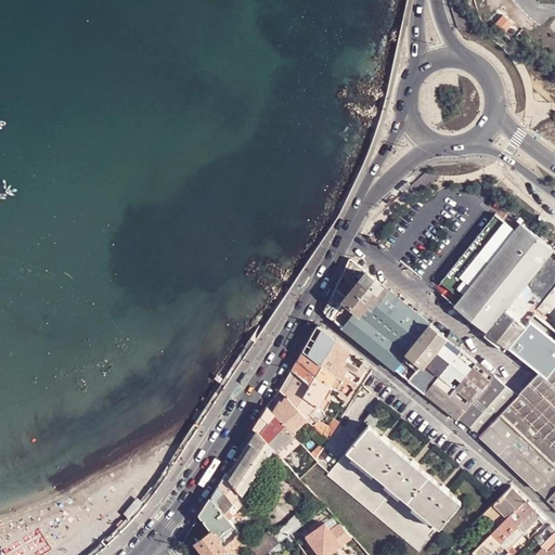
[(502,12),(493,21),(505,30),(513,22),(502,12)]
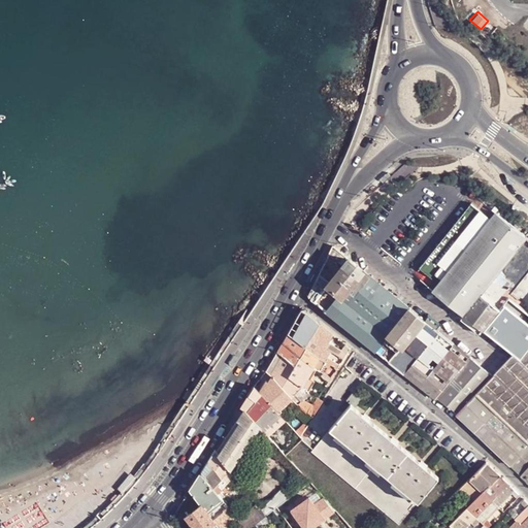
[(490,220),(470,203),(419,268),(438,285),(448,272),(437,264),(469,224),(480,232),(490,220)]
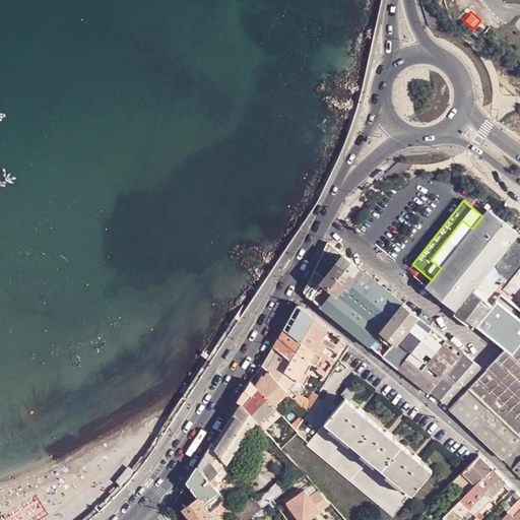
[(488,210),(482,216),(472,229),(462,220),(431,260),(441,268),(432,280),(427,287),(457,311),(472,290),(518,234),(488,210)]
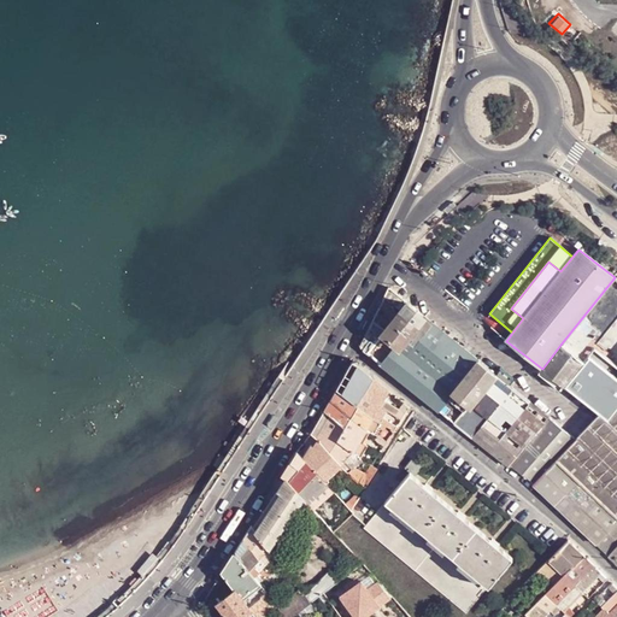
[(616,278),(615,277),(560,345),(582,362),(592,348),(593,348),(611,363),(616,357),(616,278)]
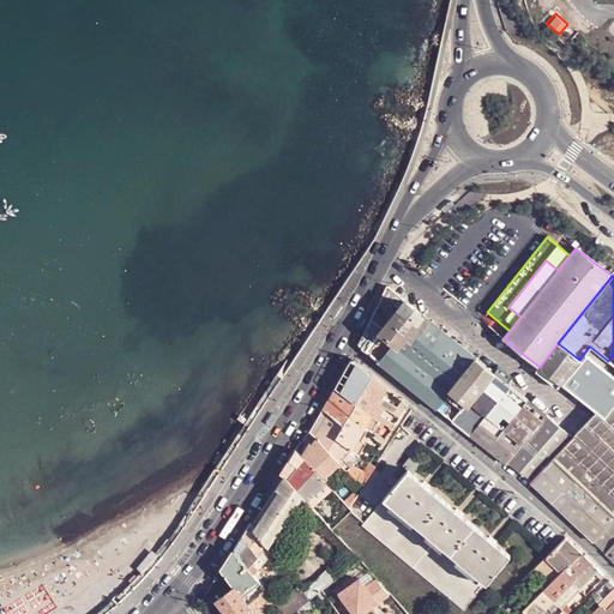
[(405,302),(386,288),(381,299),(398,313),(405,302)]
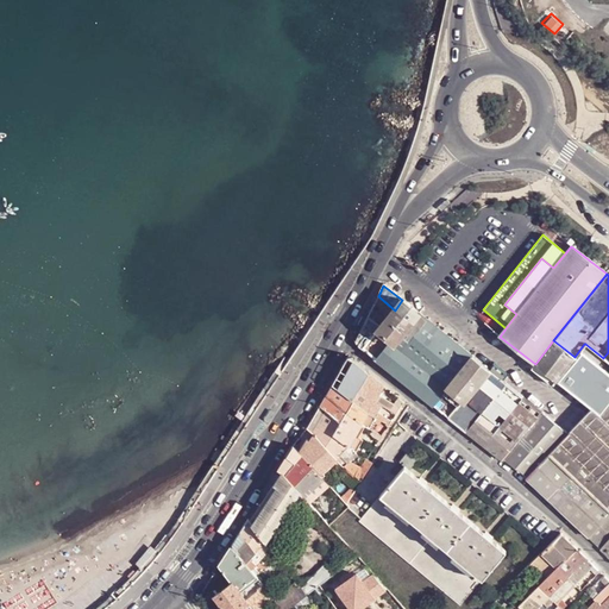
[(418,313),(402,300),(395,311),(380,328),(377,331),(394,344),(418,313)]
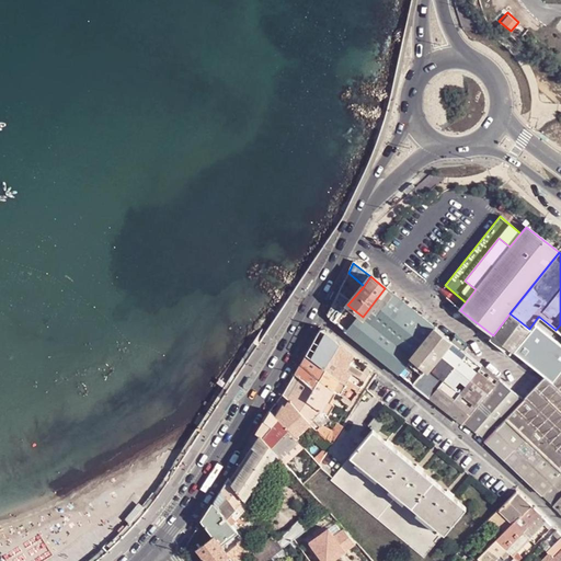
[(435,328),(385,288),(363,317),(411,357),(435,328)]
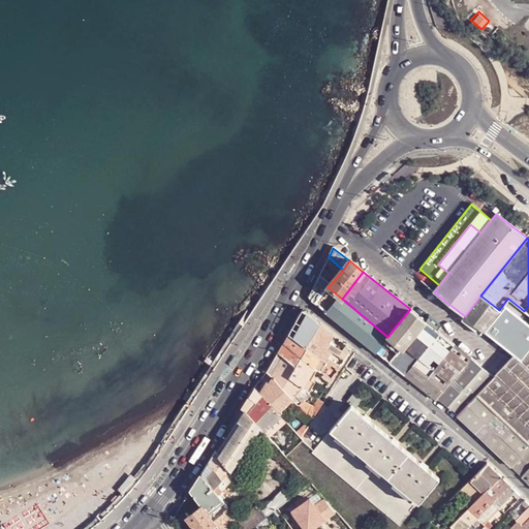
[(315,284),(323,291),(328,287),(330,285),(319,277),(315,284)]
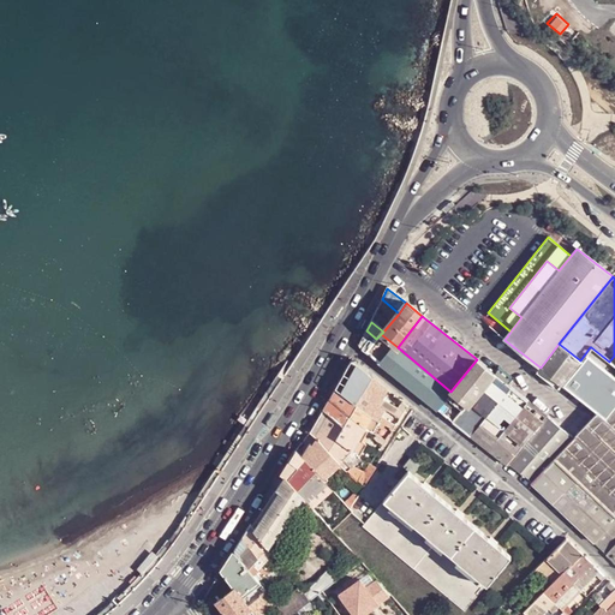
[(363,351),(365,353),(376,339),(366,330),(359,348),(363,351)]
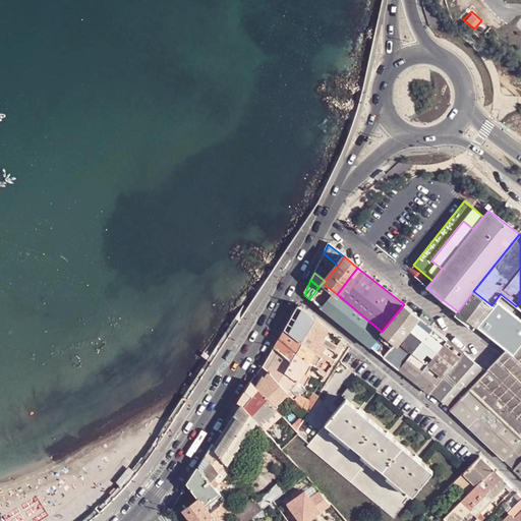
[(370,349),(384,333),(382,332),(337,294),(323,283),(319,287),(309,299),(370,349)]
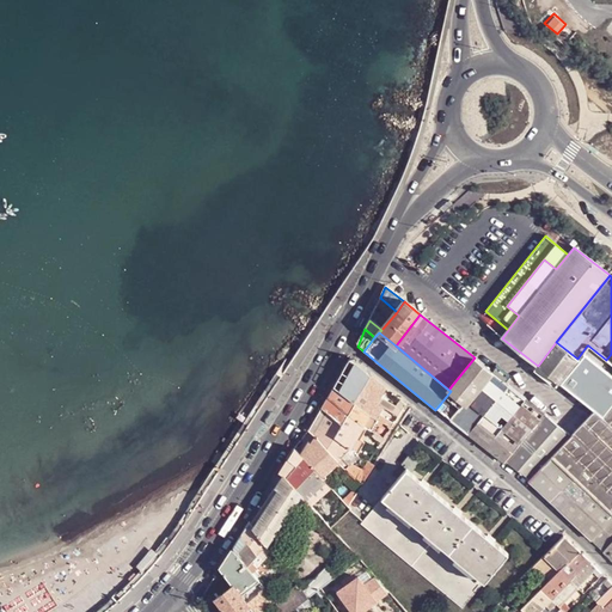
[(577,359),(556,342),(538,366),(545,372),(558,383),(577,359)]
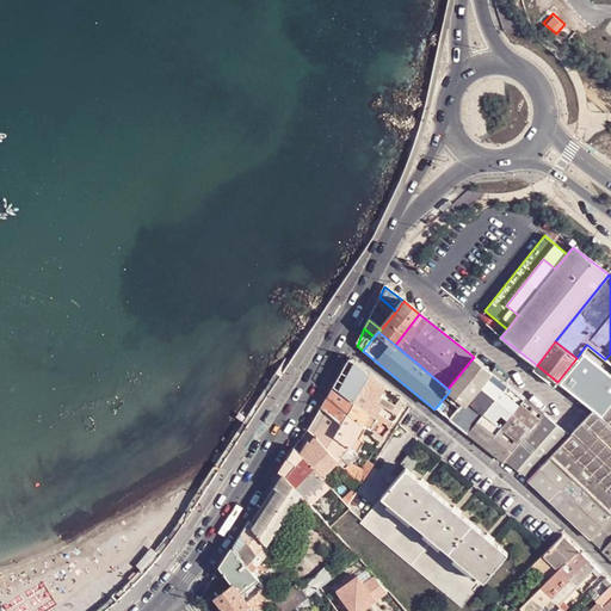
[(576,358),(557,382),(592,409),(602,417),(610,405),(610,353),(605,359),(587,345),(576,358)]
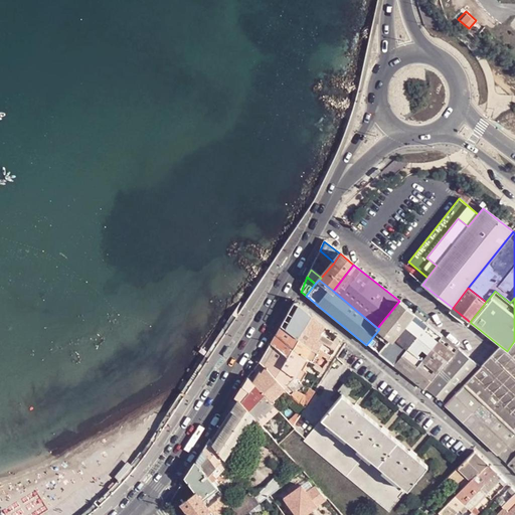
[(379,329),(400,302),(399,301),(377,328),(379,329)]
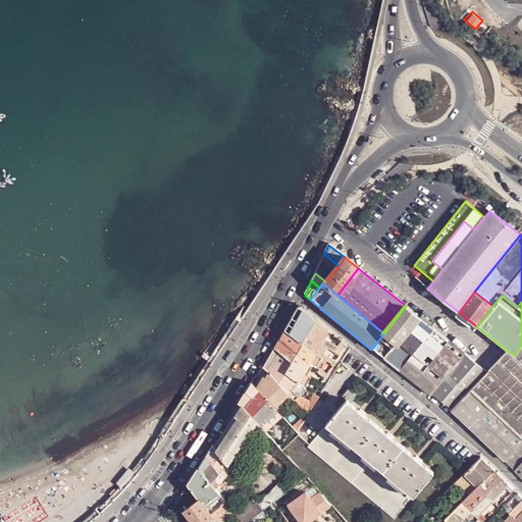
[(296,310),(284,329),(289,331),(291,332),(302,343),(308,333),(315,319),(301,306),(299,309),(296,310)]
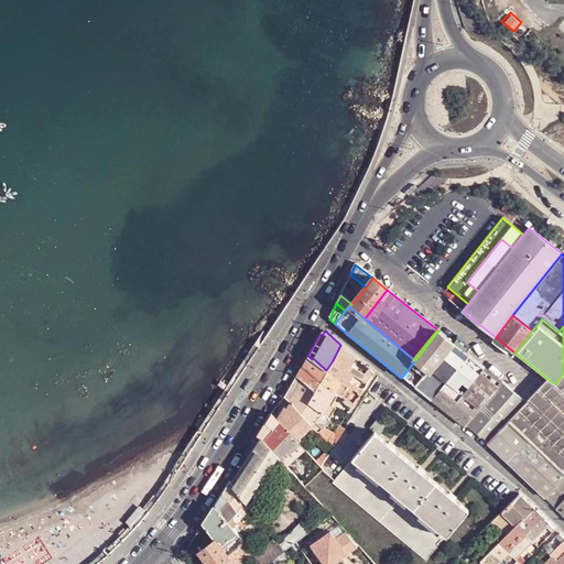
[(430,371),(454,344),(438,331),(415,360),(430,371)]
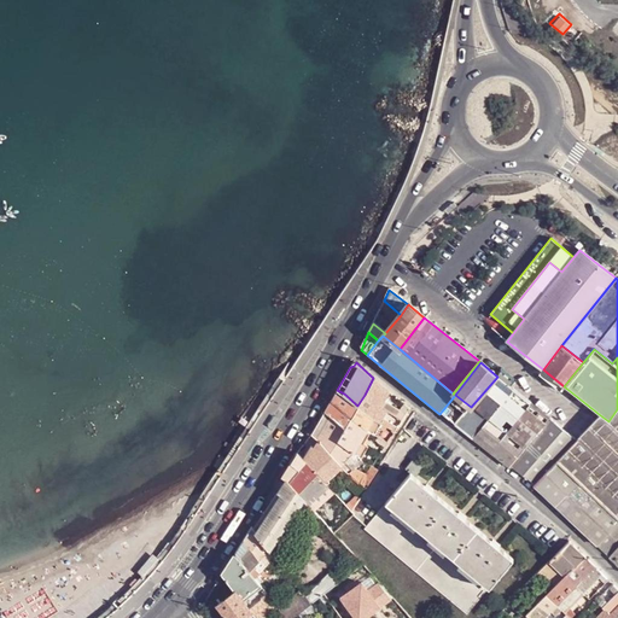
[(530,402),(497,377),(471,407),(456,427),(511,470),(551,419),(530,402)]
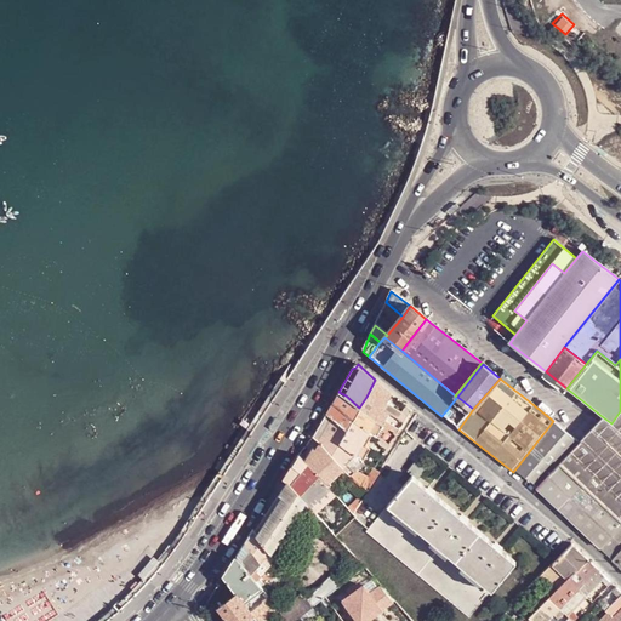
[(375,380),(366,397),(382,409),(386,402),(392,393),(375,380)]
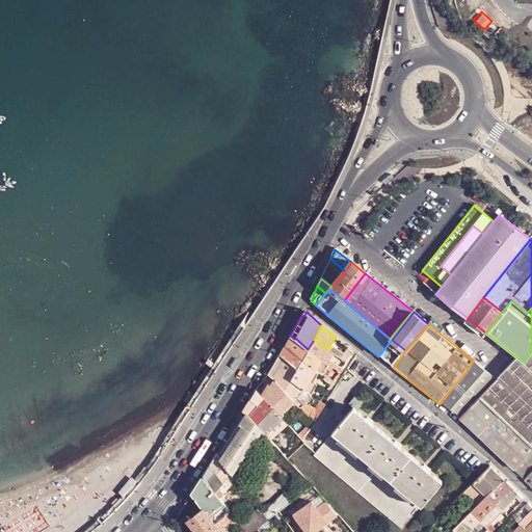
[(244,327),(240,335),(247,340),(251,333),(244,327)]
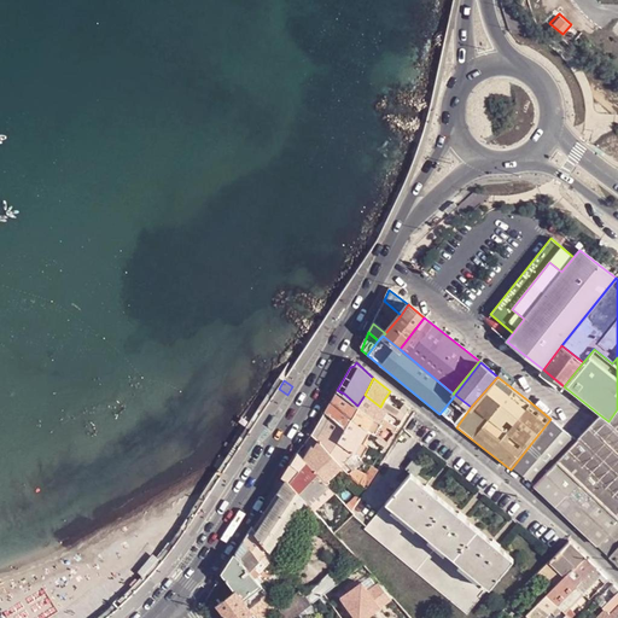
[(274,385),(268,394),(273,397),(279,389),(274,385)]
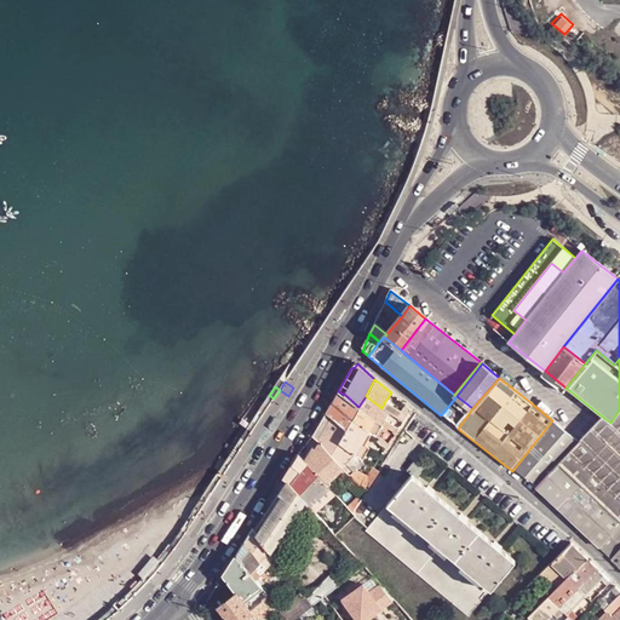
[(280,390),(274,399),(283,405),(288,396),(280,390)]
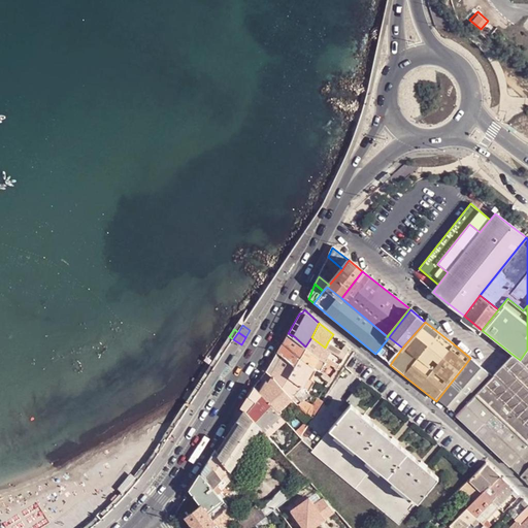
[(283,342),(287,345),(300,357),(305,348),(305,347),(294,336),(292,335),(288,333),(283,342)]
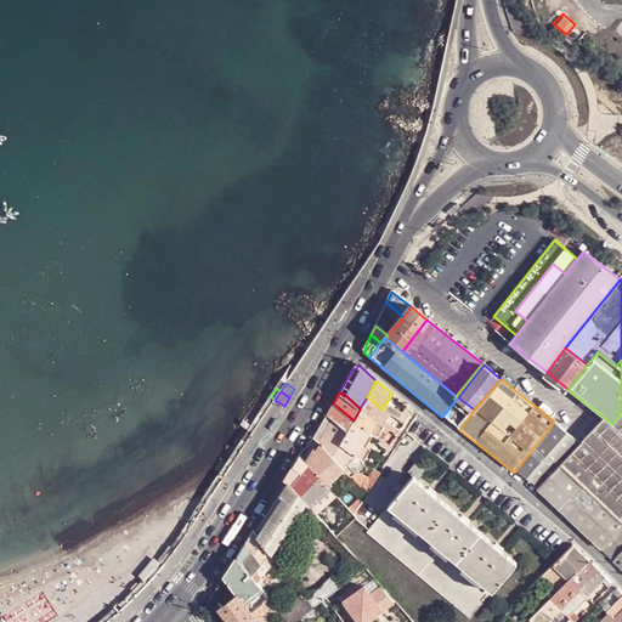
[(270,396),(265,405),(269,408),(275,400),(270,396)]
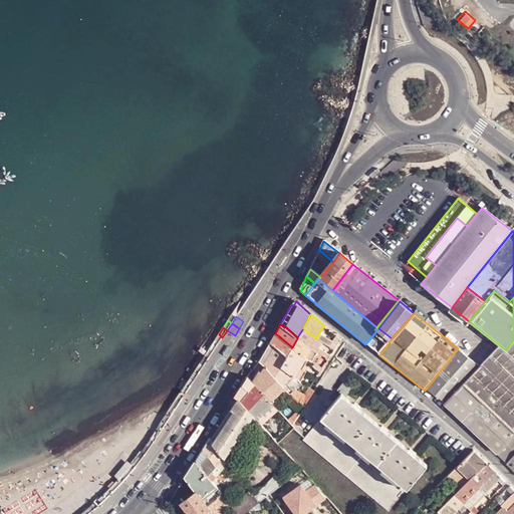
[(303,328),(297,337),(297,338),(310,348),(316,338),(303,328)]
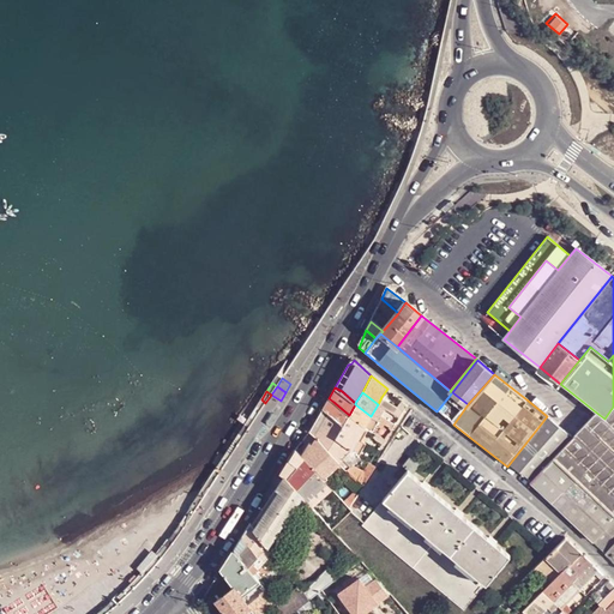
[(453,425),(468,404),(452,392),(437,411),(453,425)]
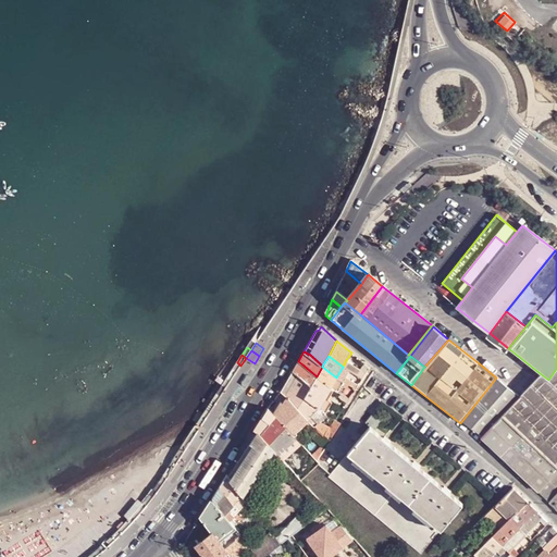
[(246,358),(240,366),(249,371),(255,363),(246,358)]
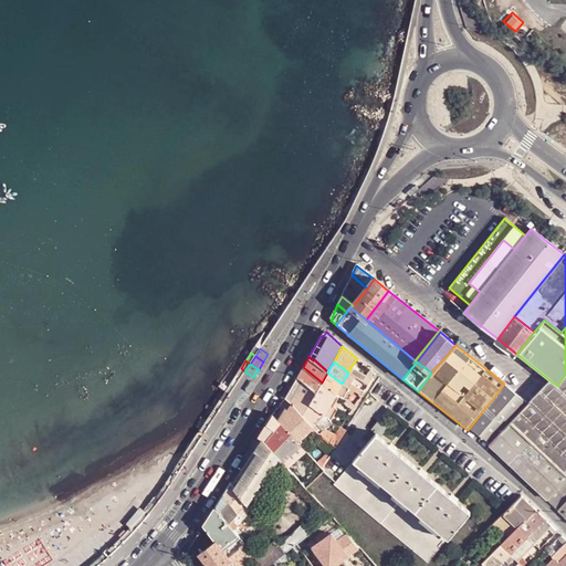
[(352,366),(348,373),(353,376),(368,386),(373,379),(366,375),(352,366)]
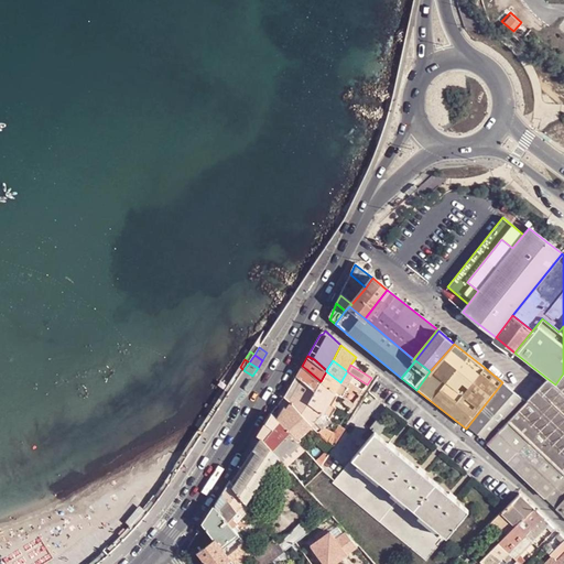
[(296,376),(301,379),(314,391),(321,381),(306,369),(302,366),(296,376)]
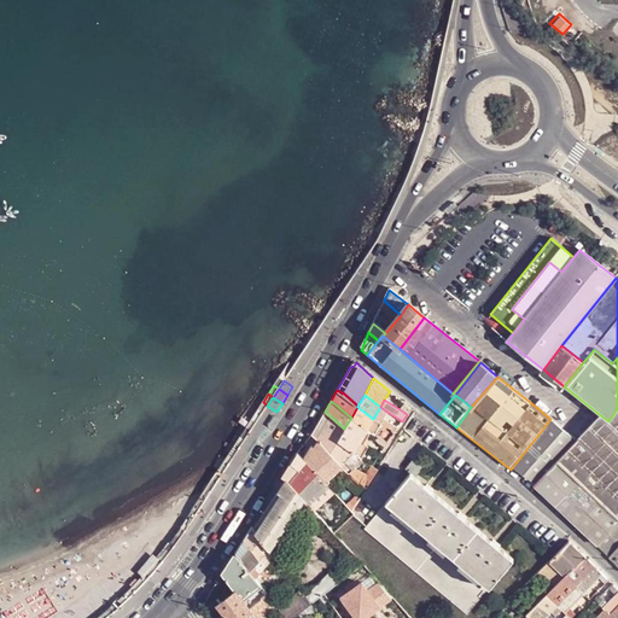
[(267,406),(263,402),(257,410),(262,414),(267,406)]
